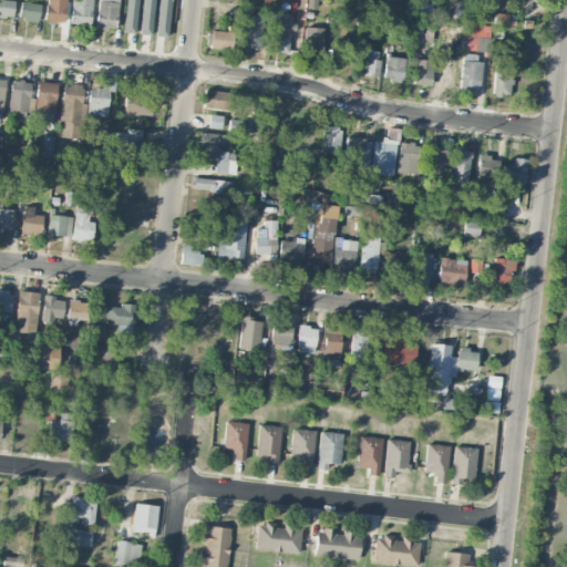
[(13,0),(0,0),(0,17),(13,18),(13,0)]
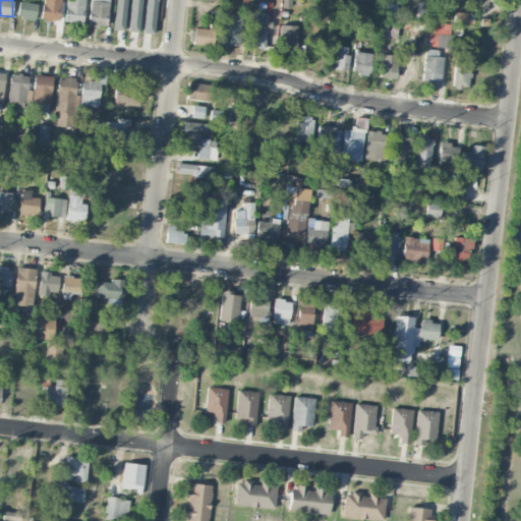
[(43,0),(42,20),(60,21),(60,0),(43,0)]
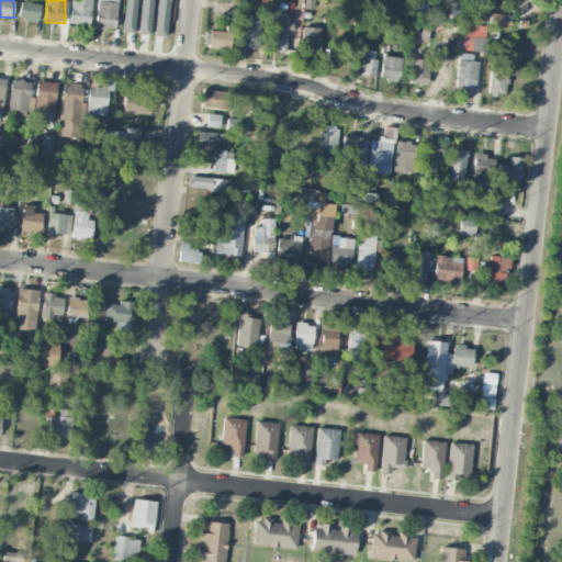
[(89,25),(90,0),(70,0),(70,24),(89,25)]
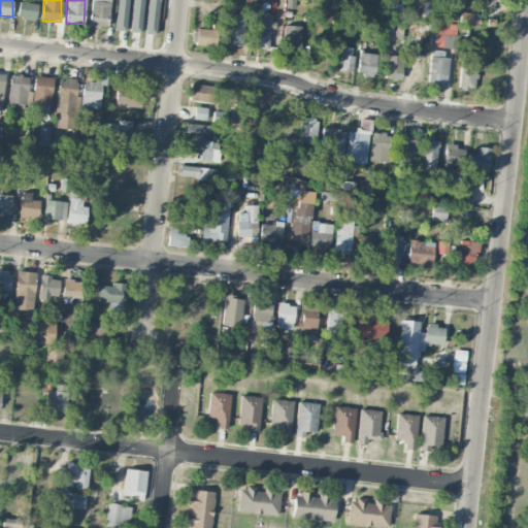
[(91,0),(90,26),(108,27),(109,0),(91,0)]
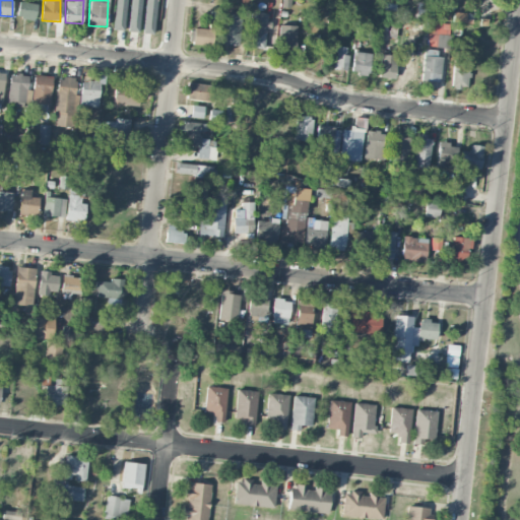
[(124,30),(126,0),(115,0),(113,29),(124,30)]
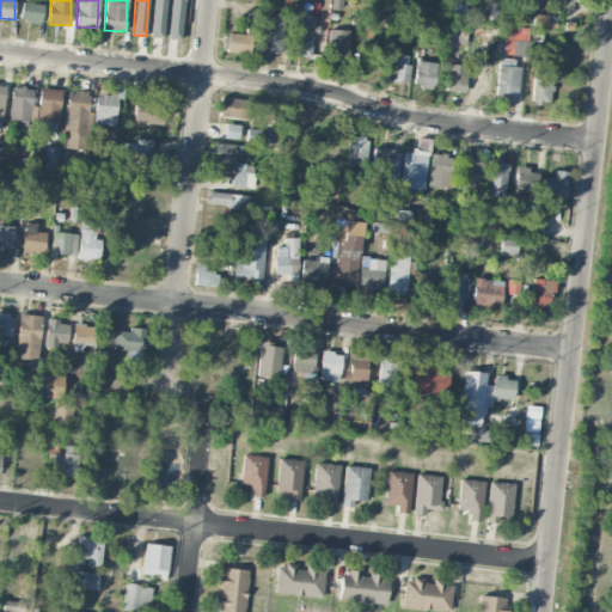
[(163,38),(166,0),(153,0),(150,36),(163,38)]
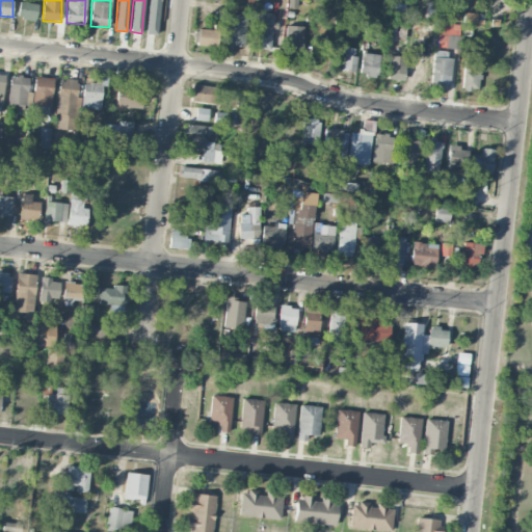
[(148,0),(147,34),(158,34),(159,0),(148,0)]
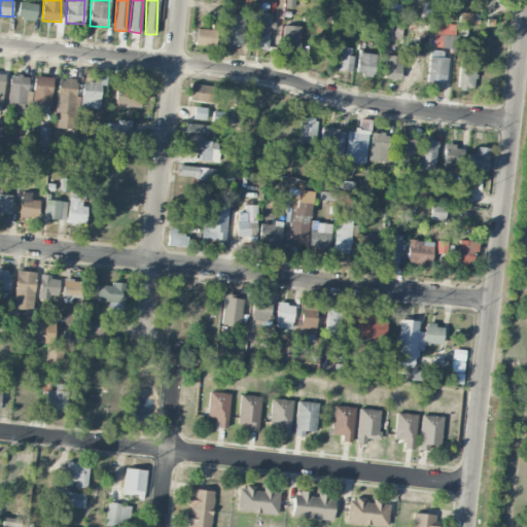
[(35,20),(37,3),(19,1),(16,18),(35,20)]
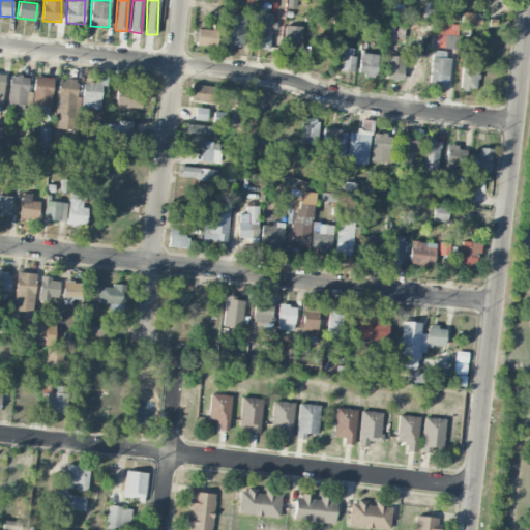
[(273,13),(255,12),(253,49),(271,50),(273,13)]
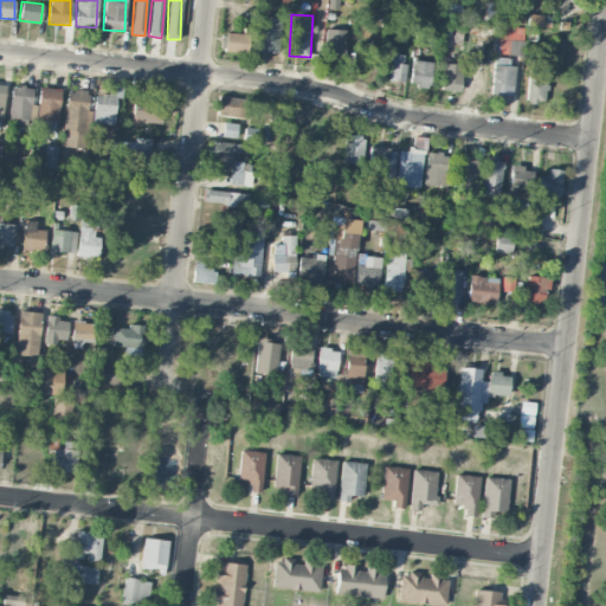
[(549,27),(549,15),(528,14),(528,26),(549,27)]
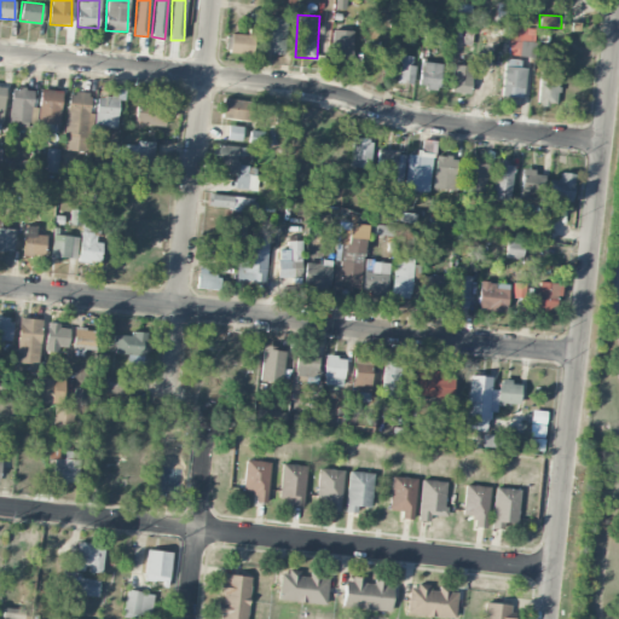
[(264,52),(285,53),(287,17),(265,16),(264,52)]
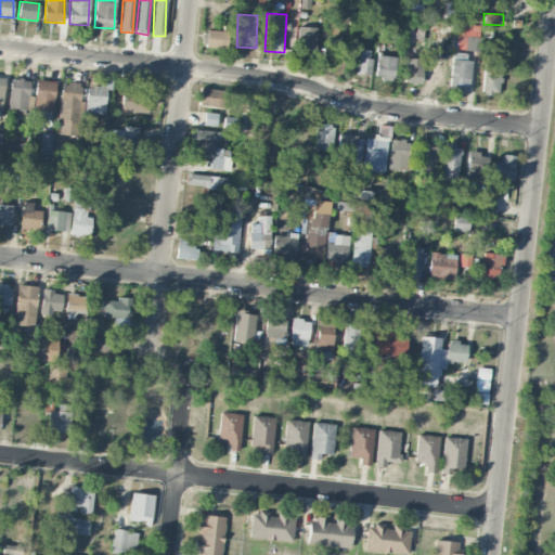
[(477,51),(480,26),(456,23),(453,48),(477,51)]
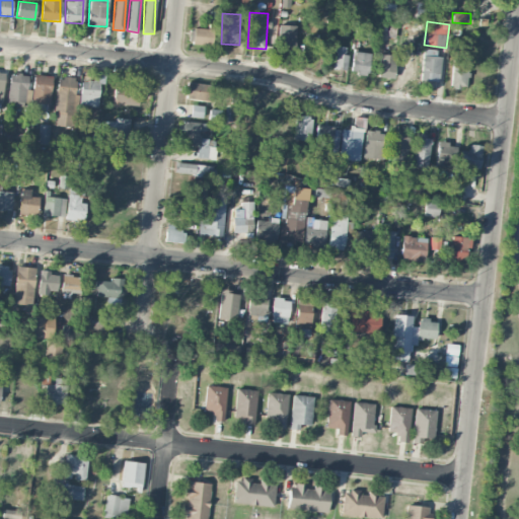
[(278,45),(296,45),(296,25),(279,24),(278,45)]
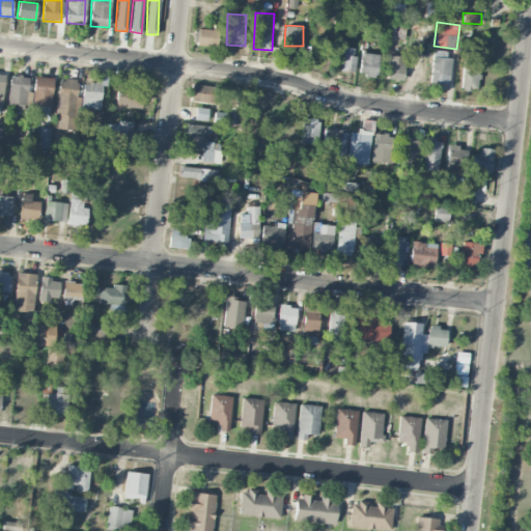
[(216,47),(217,29),(197,29),(197,46),(216,47)]
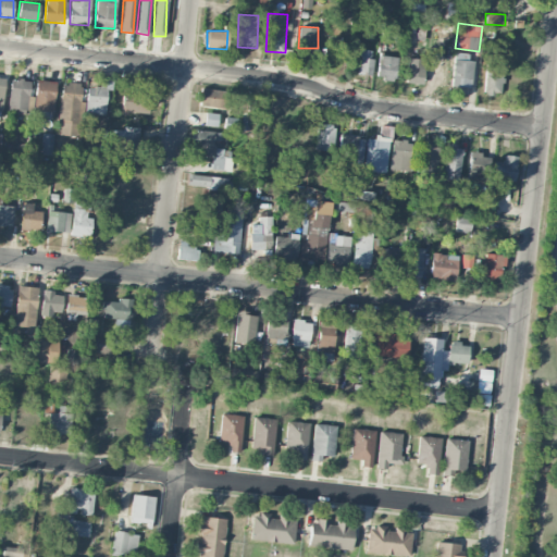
[(358,74),(371,75),(373,51),(360,49),(358,74)]
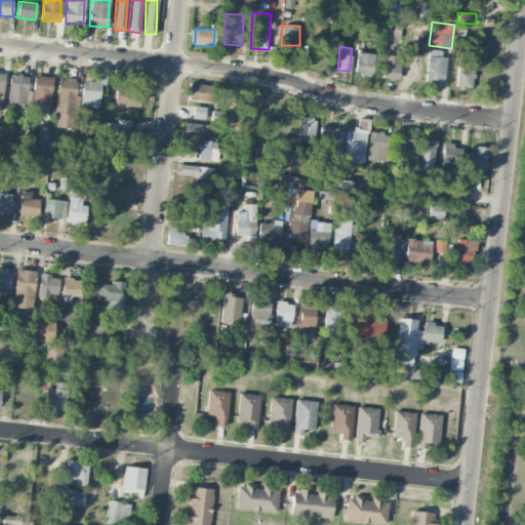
[(442,83),(446,51),(429,49),(425,80),(442,83)]
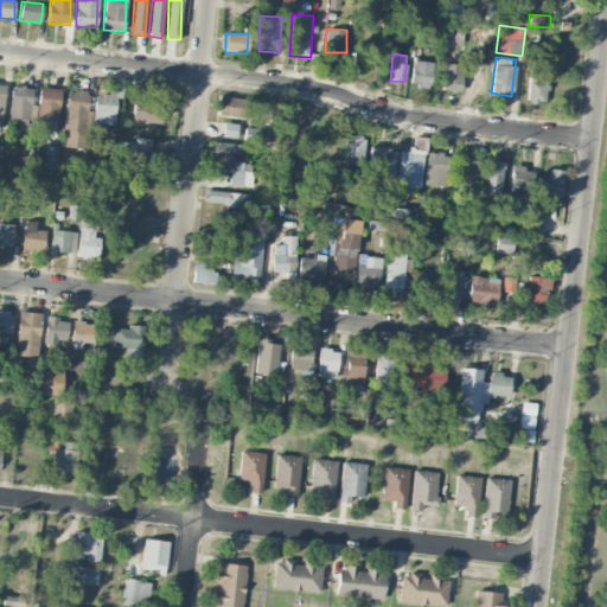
[(429,87),(433,63),(414,59),(409,84),(429,87)]
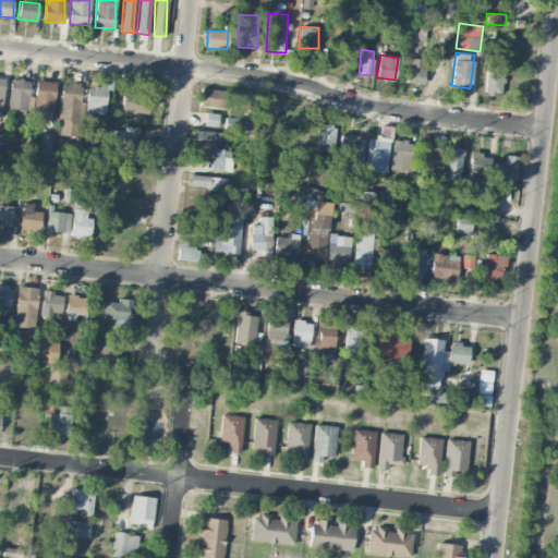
[(425,59),(408,59),(407,83),(424,84),(425,59)]
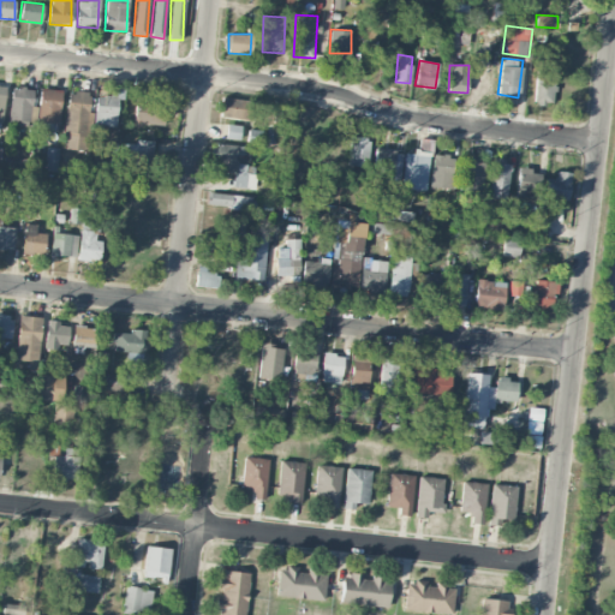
[(553,103),(554,77),(536,77),(535,102),(553,103)]
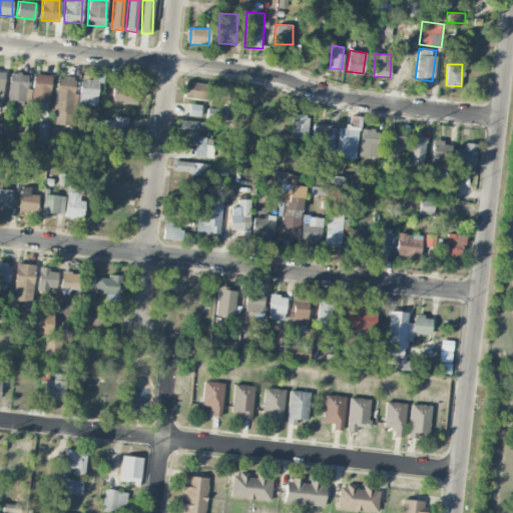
[(102,82),(103,70),(91,70),(91,80),(79,80),(78,104),(96,105),(97,82),(102,82)]
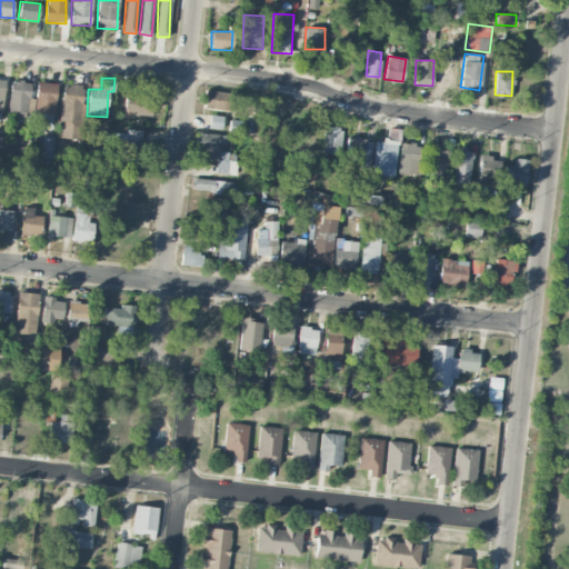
[(9,116),(29,117),(29,81),(10,81),(9,116)]
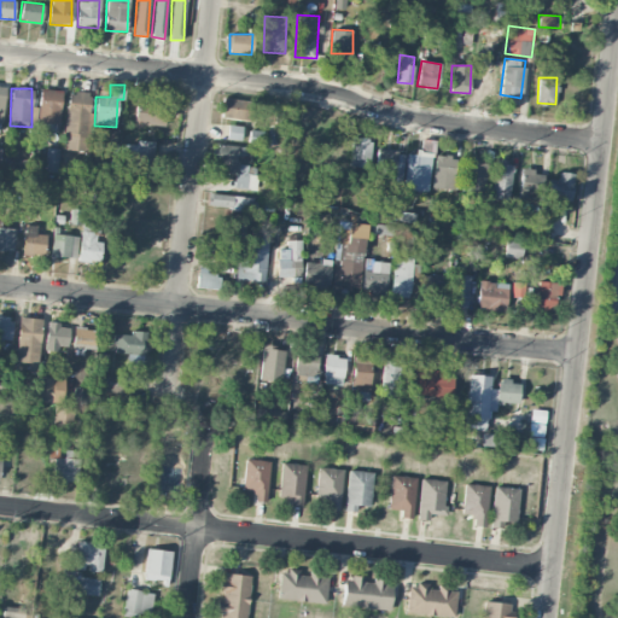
[(38,130),(58,132),(60,91),(39,89),(38,130)]
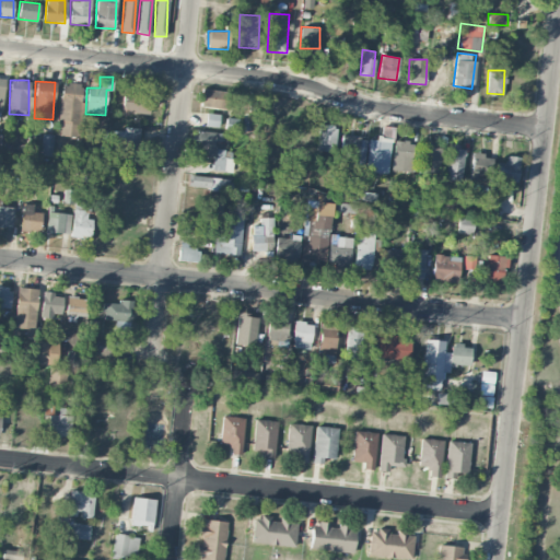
[(60,83),(58,136),(80,137),(82,84),(60,83)]
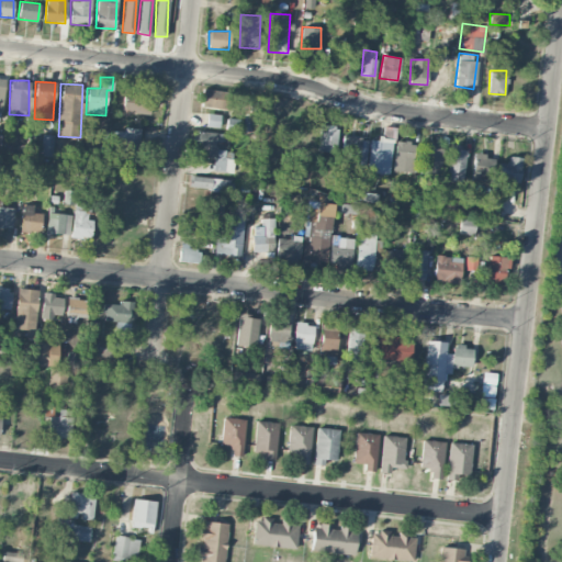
[(229,92),(203,89),(201,107),(227,110),(229,92)]
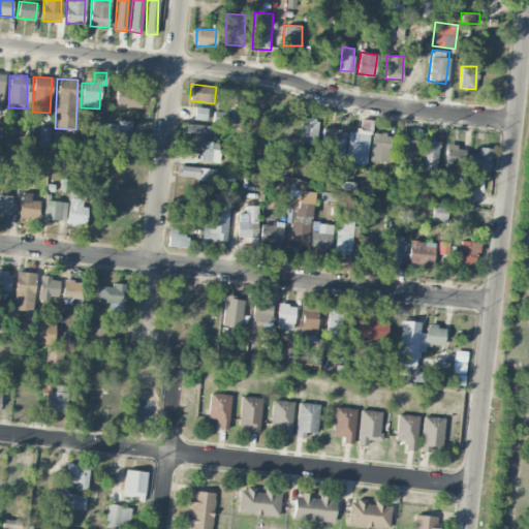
[(143,88),(117,85),(115,105),(141,109),(143,88)]
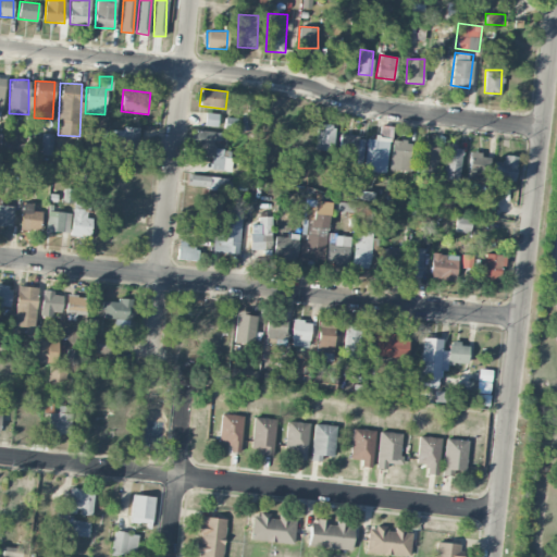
[(206,125),(217,126),(218,114),(207,113),(206,125)]
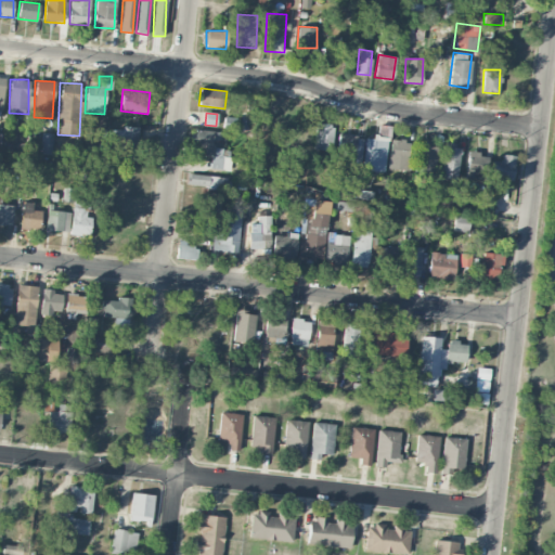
[(314,150),(332,151),(333,124),(315,124),(314,150)]
